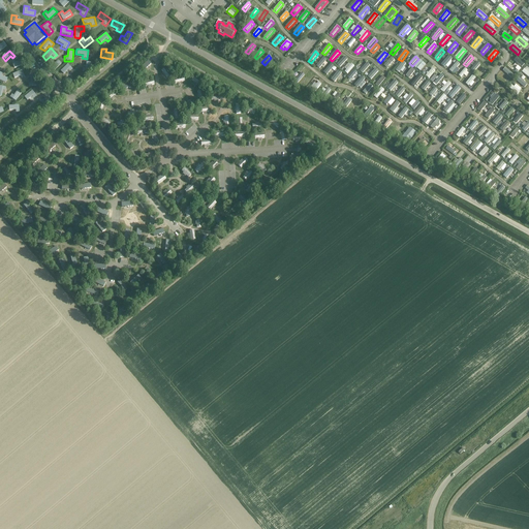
[(453,59),(449,56),(442,65),(445,68),(453,59)]
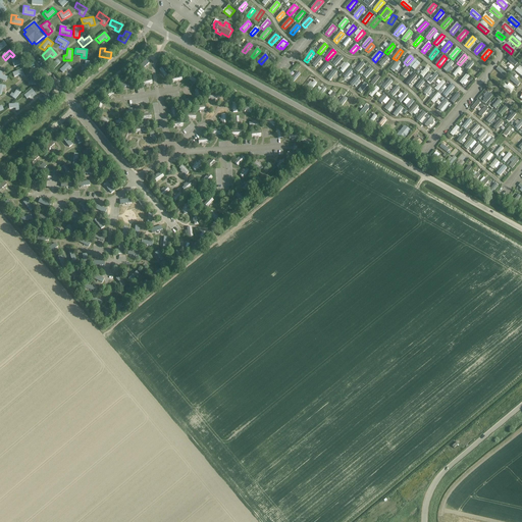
[(343,58),(340,56),(332,64),(335,67),(343,58)]
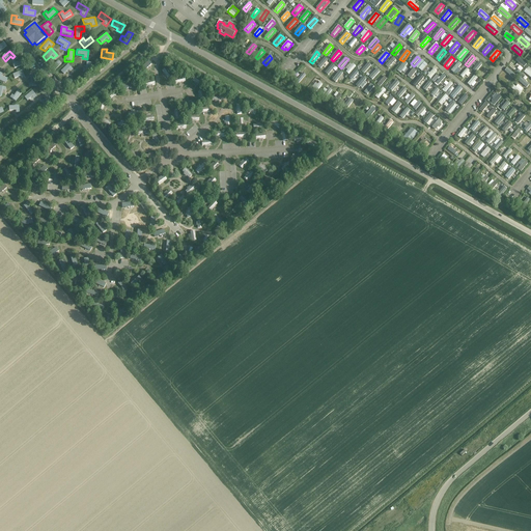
[(328,60),(325,58),(317,67),(320,70),(328,60)]
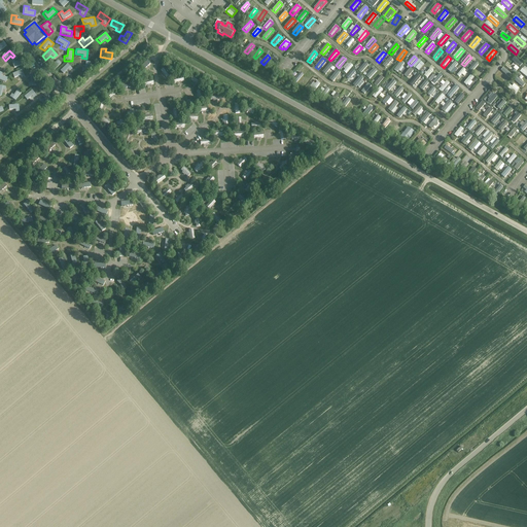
[(393,60),(390,58),(383,66),(386,69),(393,60)]
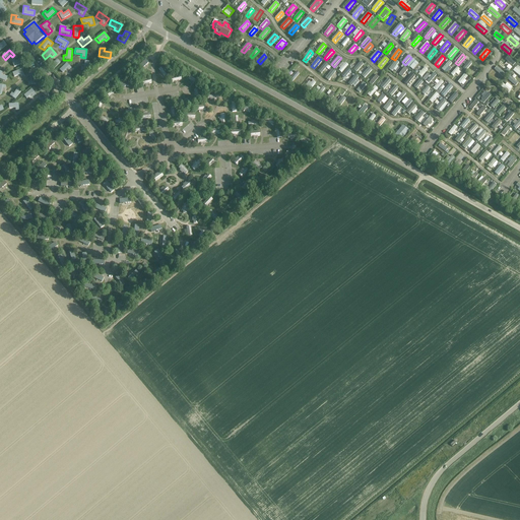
[(516,64),(508,57),(505,60),(513,67),(516,64)]
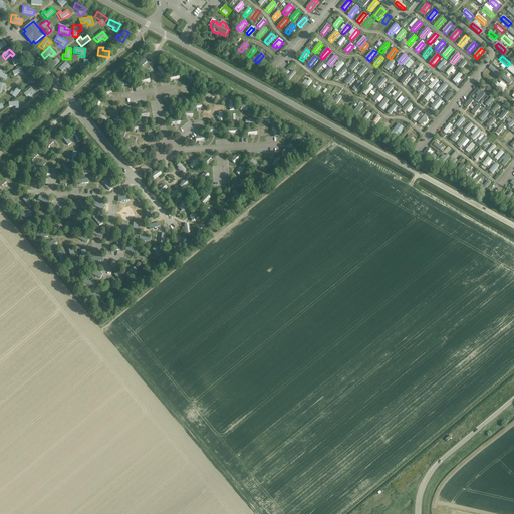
[(52,69),(60,61),(56,57),(51,62),(49,60),(46,63),(52,69)]
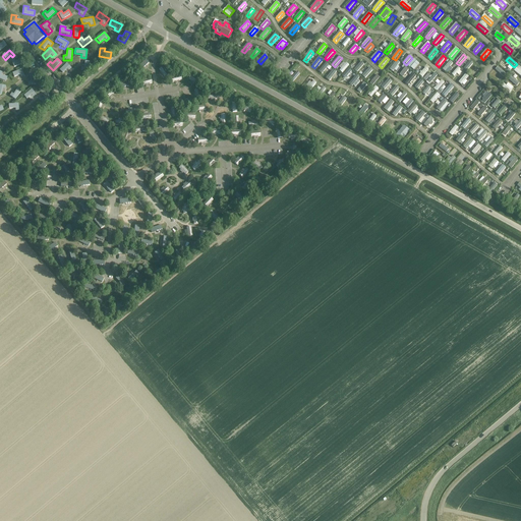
[(420,64),(414,59),(408,66),(414,71),(420,64)]
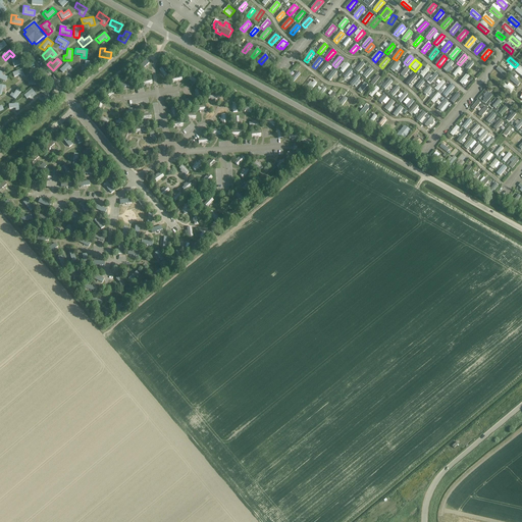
[(89,73),(90,61),(85,60),(84,67),(81,67),(81,72),(89,73)]
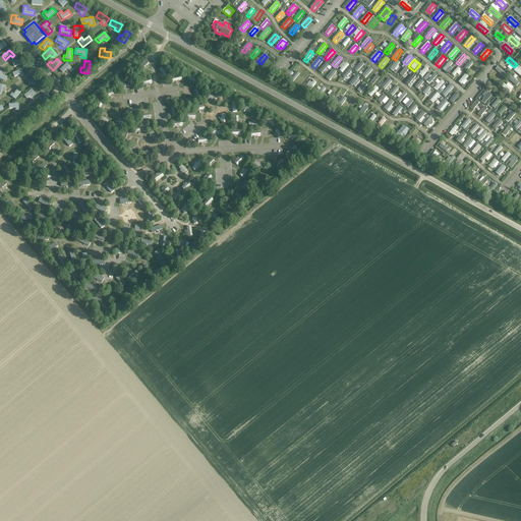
[(149,64),(146,60),(136,68),(139,72),(149,64)]
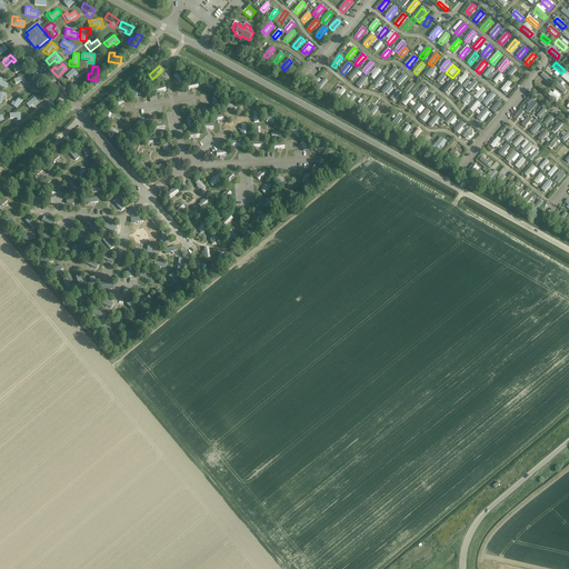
[(301,68),(297,66),(290,75),(293,77),(301,68)]
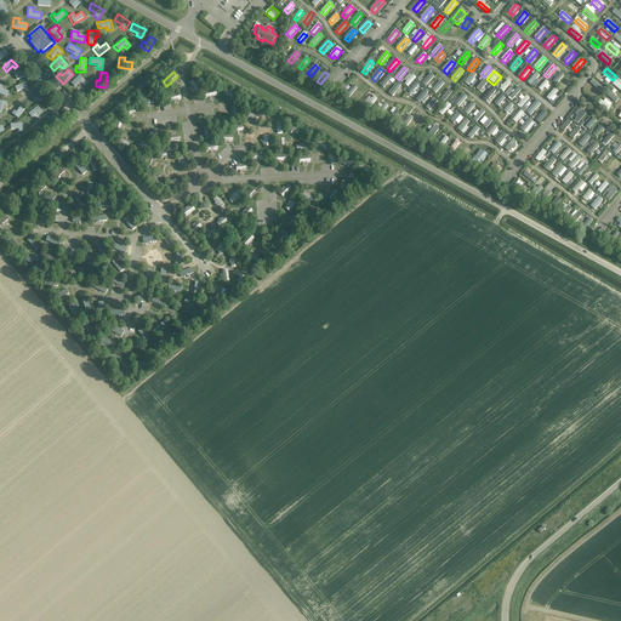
[(79,73),(69,83),(74,87),(80,83),(83,85),(86,81),(79,73)]
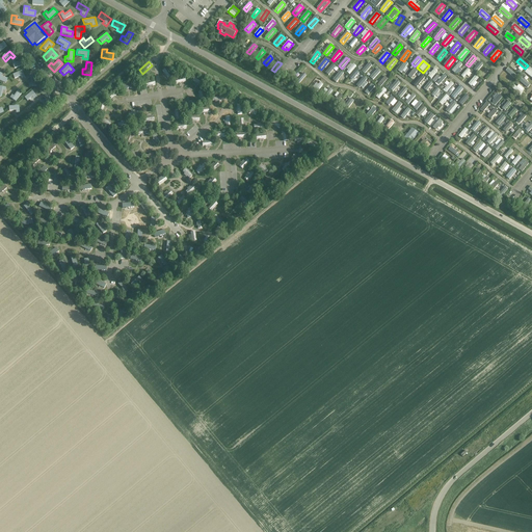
[(408,64),(405,62),(398,72),(401,74),(408,64)]
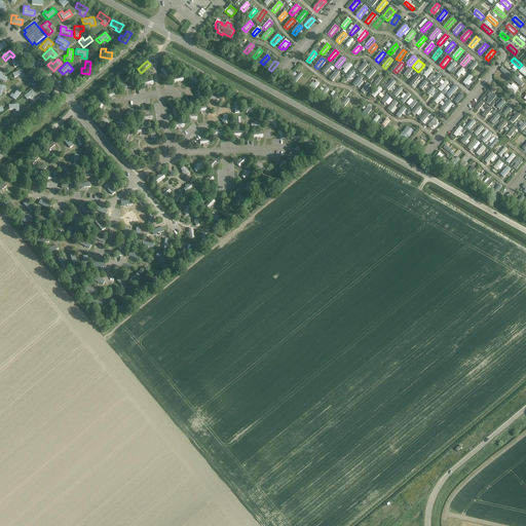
[(457,65),(454,62),(447,71),(450,73),(457,65)]
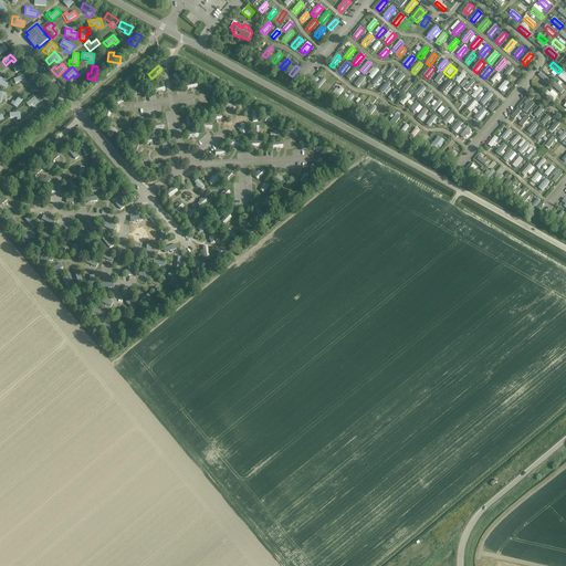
[(514,70),(512,66),(504,75),(507,77),(514,70)]
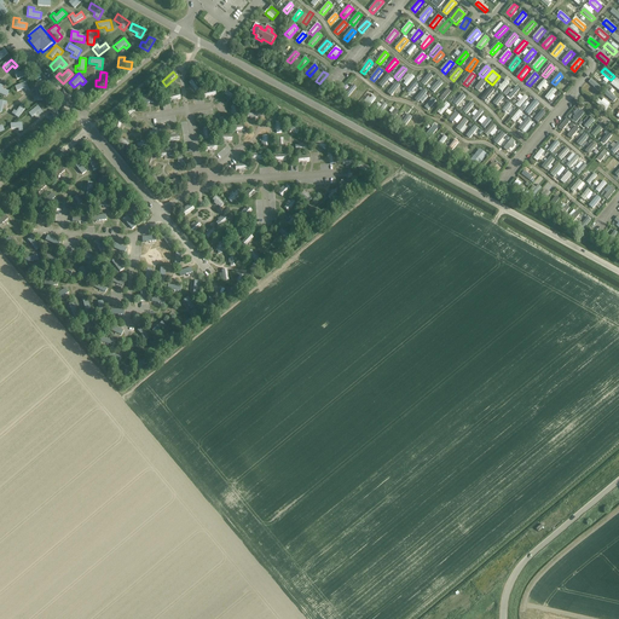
[(433,77),(429,74),(421,84),(424,87),(433,77)]
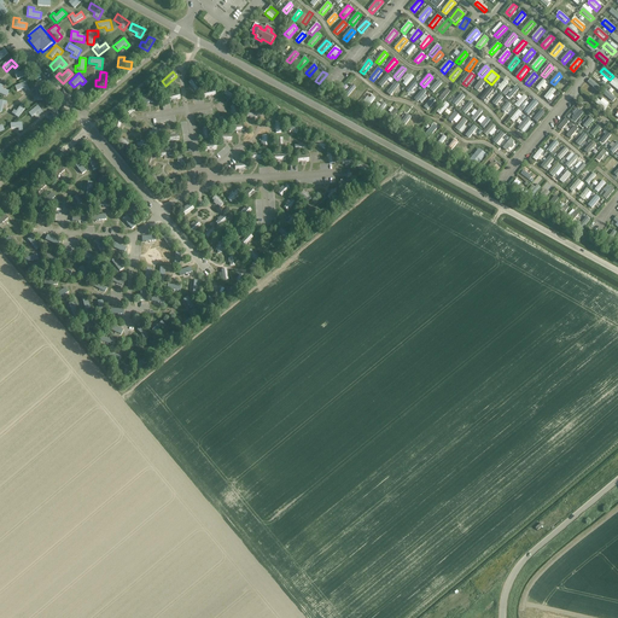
[(390,79),(386,75),(378,86),(382,88),(390,79)]
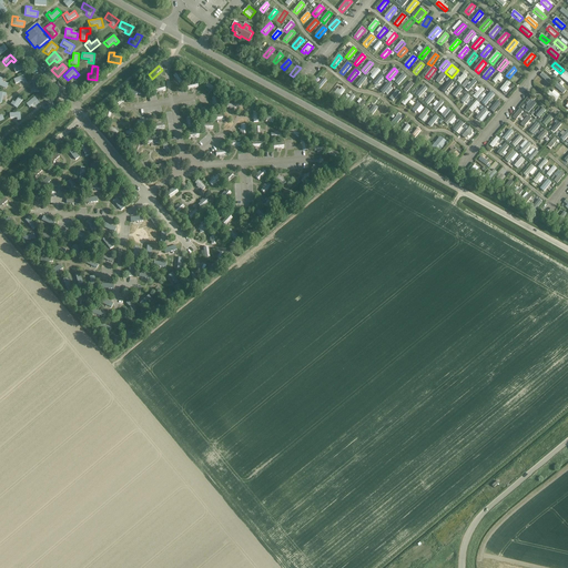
[(381,72),(377,69),(371,78),(373,81),(381,72)]
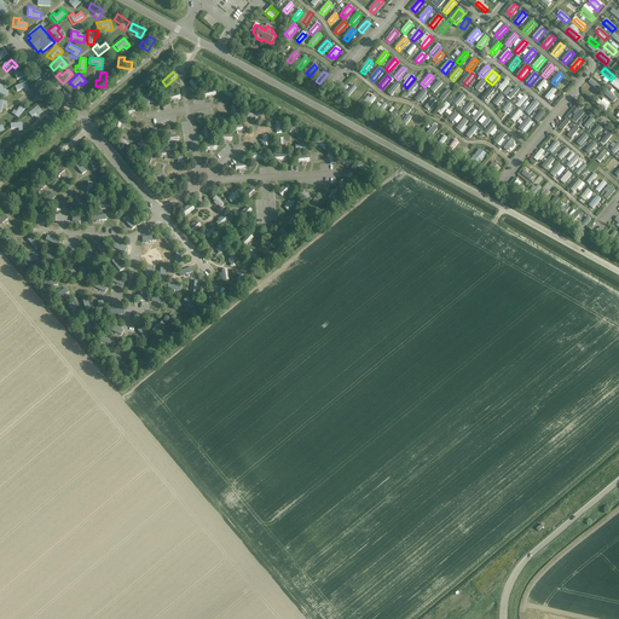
[(201,88),(194,80),(189,84),(196,92),(201,88)]
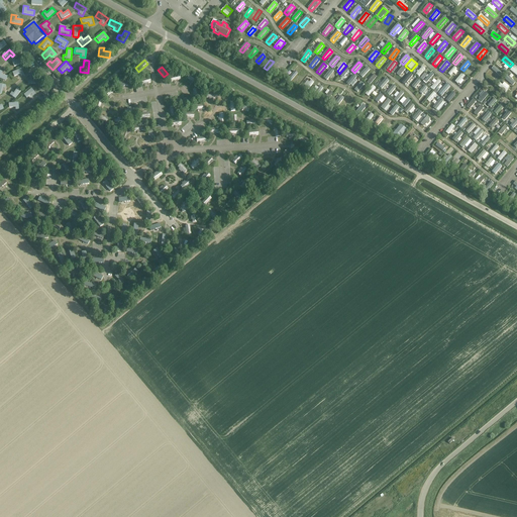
[(503,75),(494,67),(492,70),(501,78),(503,75)]
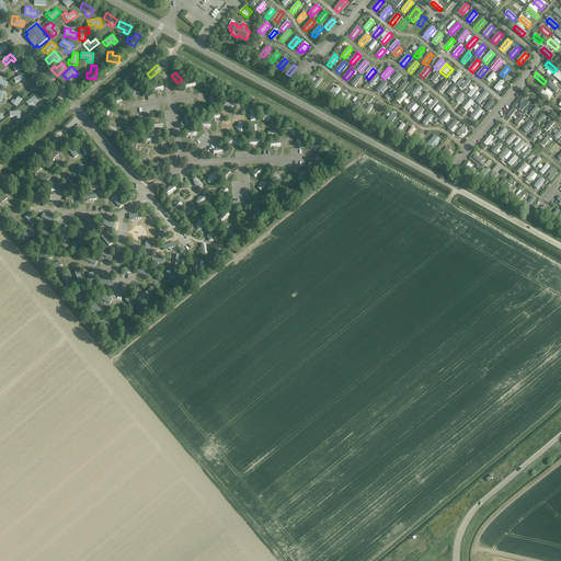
[(401,77),(399,73),(390,82),(393,86),(401,77)]
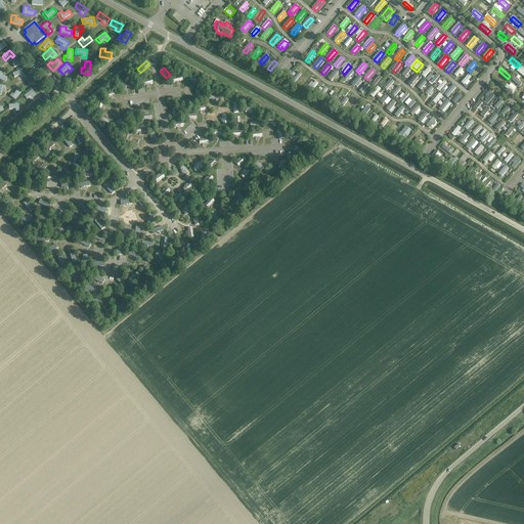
[(411,71),(408,69),(402,76),(405,78),(411,71)]
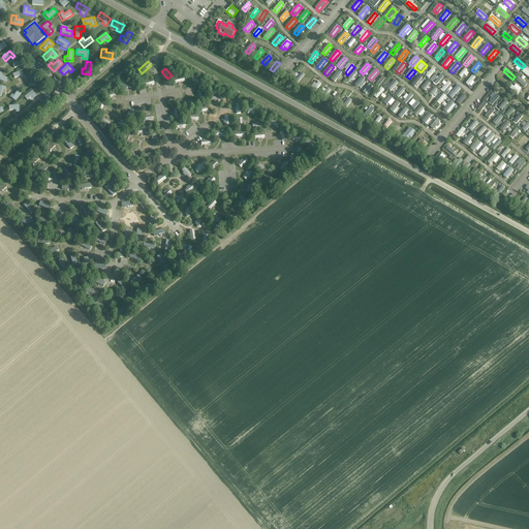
[(435,71),(433,69),(426,76),(429,80),(435,71)]
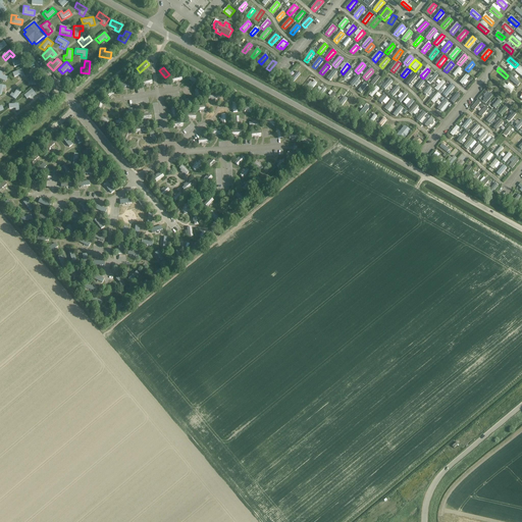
[(461,70),(459,68),(453,75),(455,77),(461,70)]
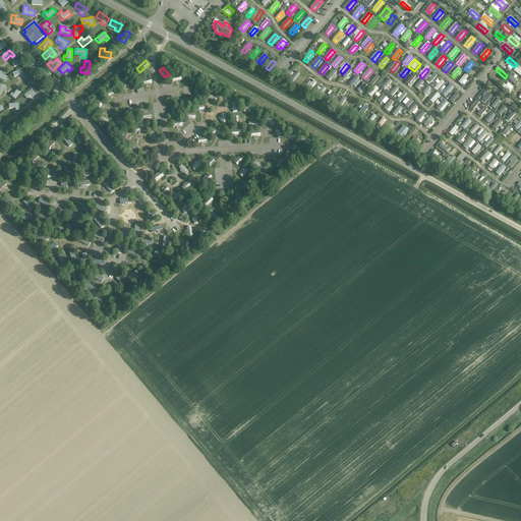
[(352,71),(349,69),(343,77),(345,79),(352,71)]
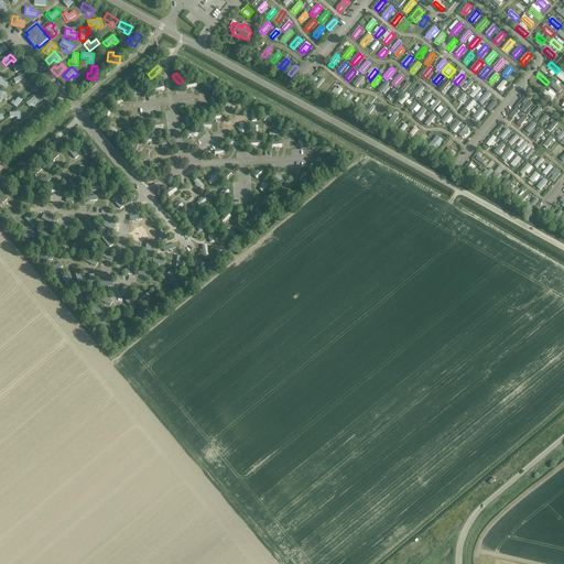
[(513,85),(520,77),(518,75),(517,77),(514,75),(509,80),(513,85)]
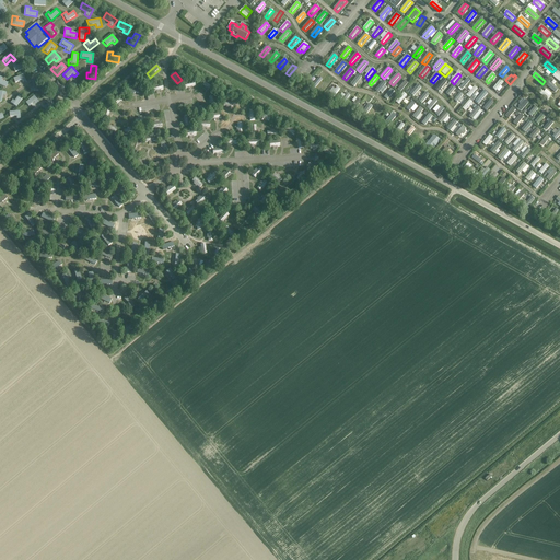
[(26,82),(23,76),(13,79),(15,84),(22,81),(23,83),(26,82)]
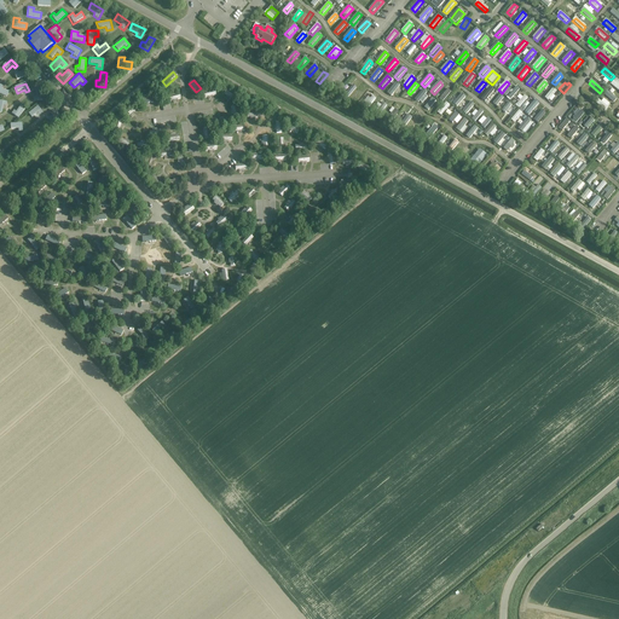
[(400,86),(397,84),(388,94),(392,97),(400,86)]
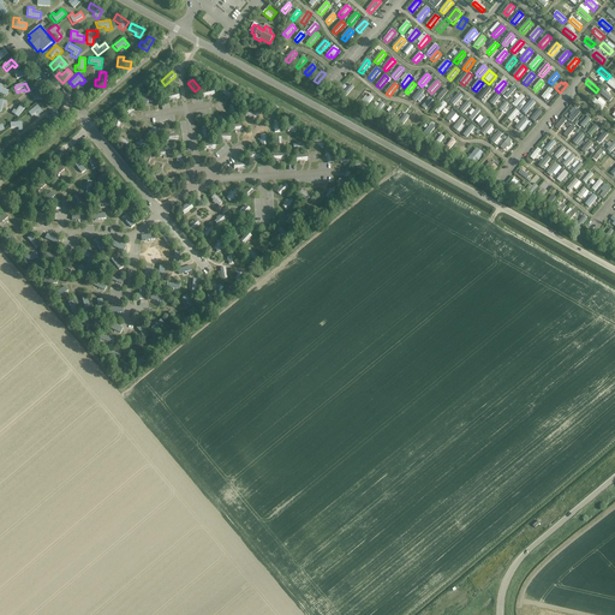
[(354,88),(351,85),(342,95),(346,99),(354,88)]
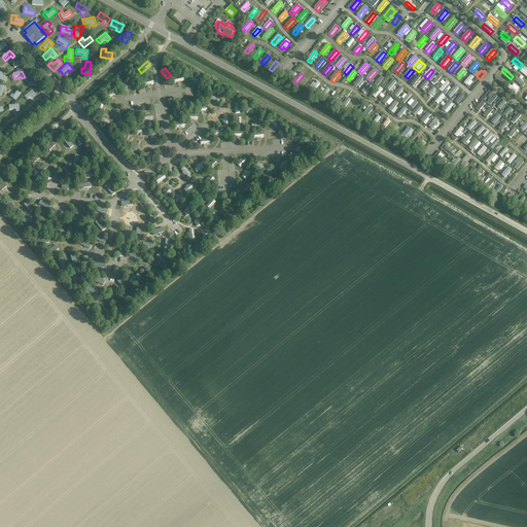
[(303,82),(306,84),(312,75),(309,73),(303,82)]
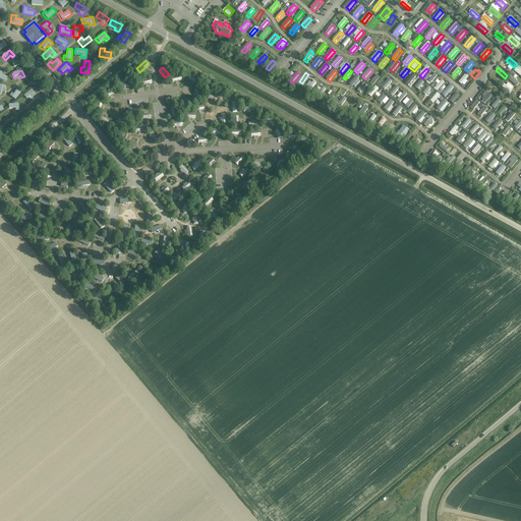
[(438,76),(435,73),(427,82),(430,84),(438,76)]
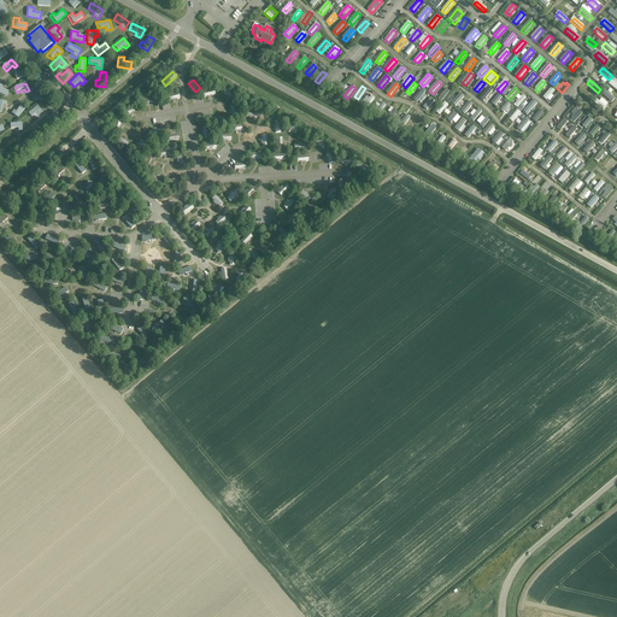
[(493,90),(489,88),(481,99),(485,103),(493,90)]
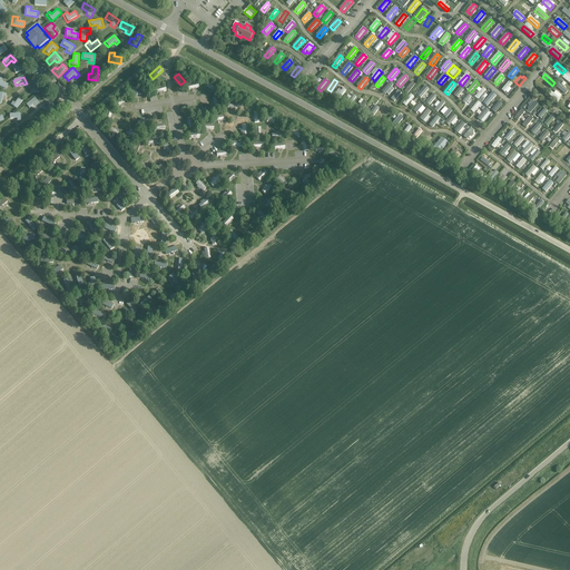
[(513,85),(510,81),(502,91),(505,94),(513,85)]
